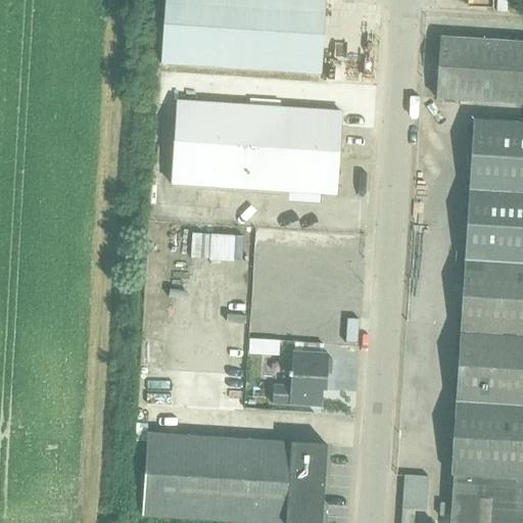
[(164,0),(160,64),(318,75),(323,1),(315,0),(164,0)]
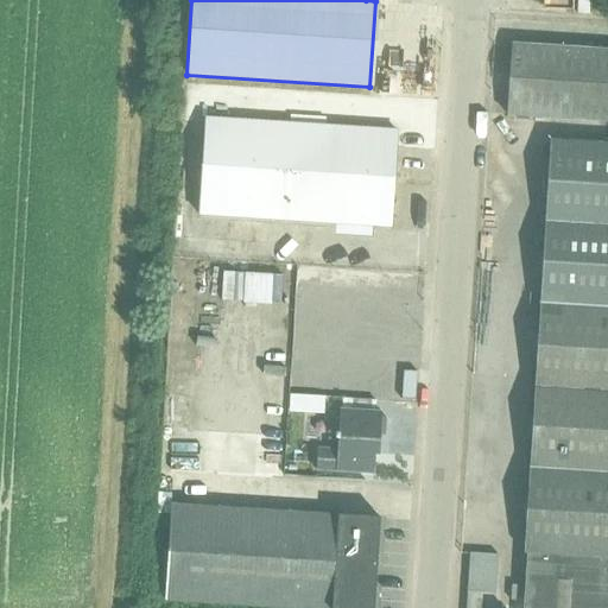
[(507,115),(607,121),(607,50),(512,44),(507,115)]
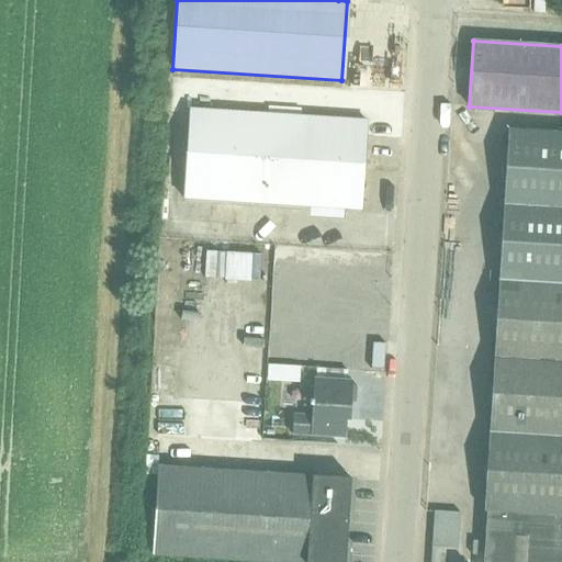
[(190,110),(184,199),(360,210),(367,121),(190,110)]
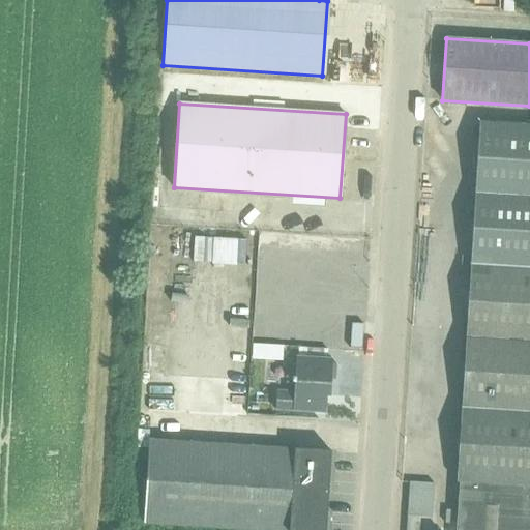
[(455,529),(529,529),(529,125),(479,123),(457,482),(459,482),(455,529)]
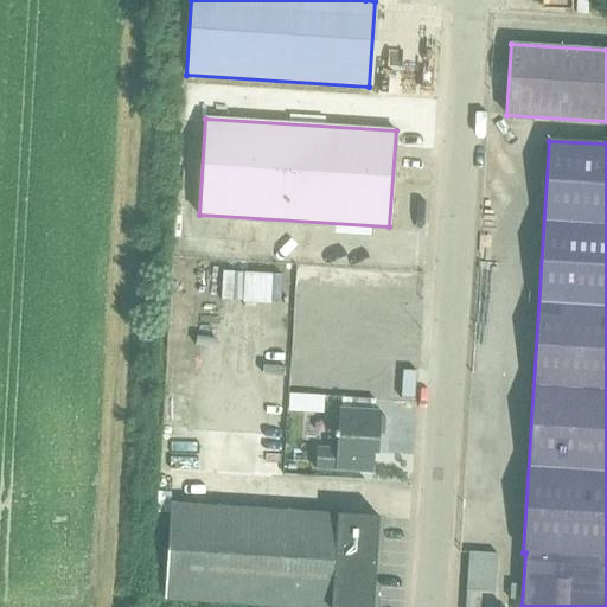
[(298,314),(293,387),(384,391),(389,320),(298,314)]
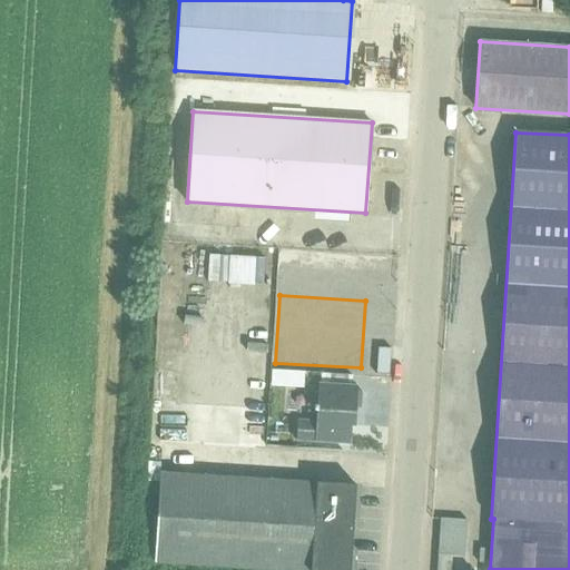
[(344,425),(355,426),(356,409),(360,409),(361,392),(357,392),(357,387),(318,384),(316,422),(297,421),(296,441),(343,443),(344,425)]
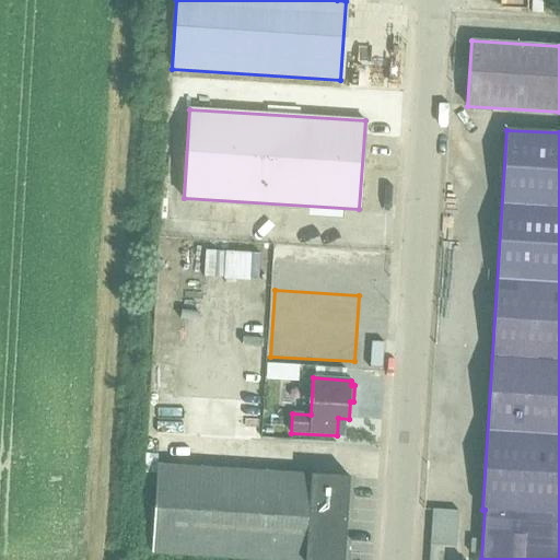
[(152,552),(267,559),(343,559),(349,477),(311,474),(311,475),(158,465),(152,552)]
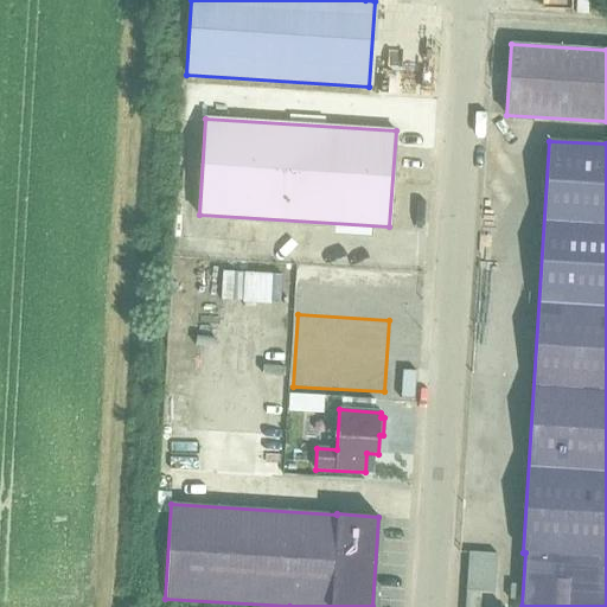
[(497,554),(468,553),(467,590),(494,593),(497,554)]
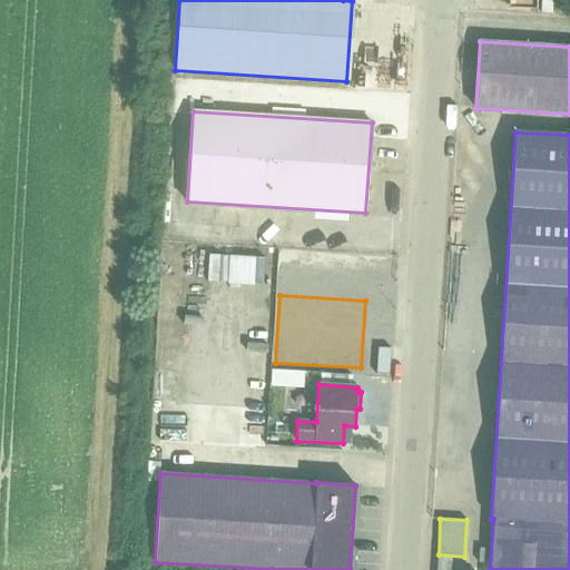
[(436,569),(463,569),(464,557),(439,554),(436,569)]
